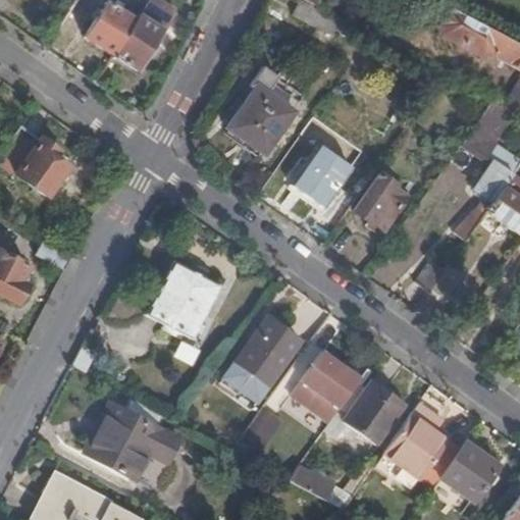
[(85,36),(114,54),(138,16),(111,0),(107,0),(85,36)]
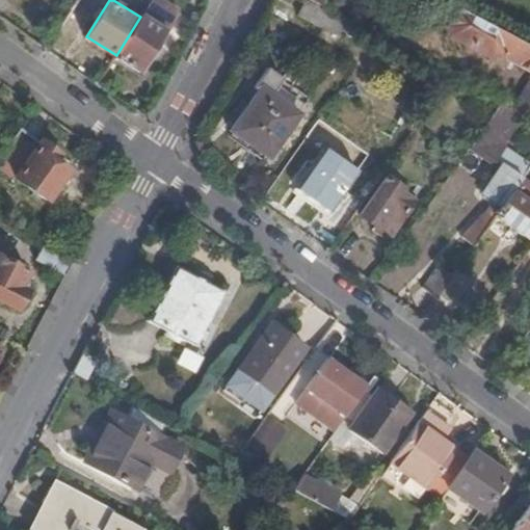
[(151,0),(140,17),(116,55),(140,70),(180,7),(167,0),(151,0)]
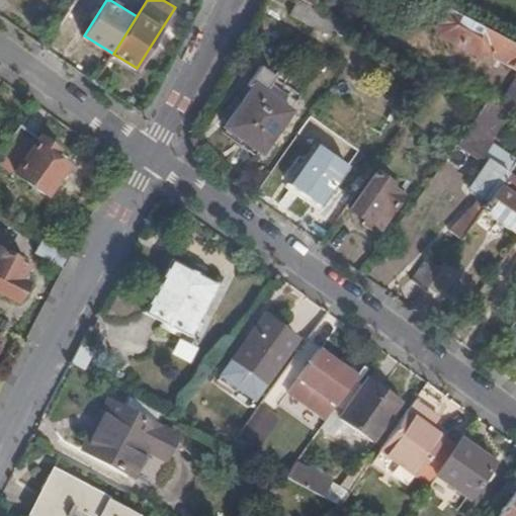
[(298,0),(290,15),(333,37),(337,31),(350,38),(355,28),(304,0),(298,0)]
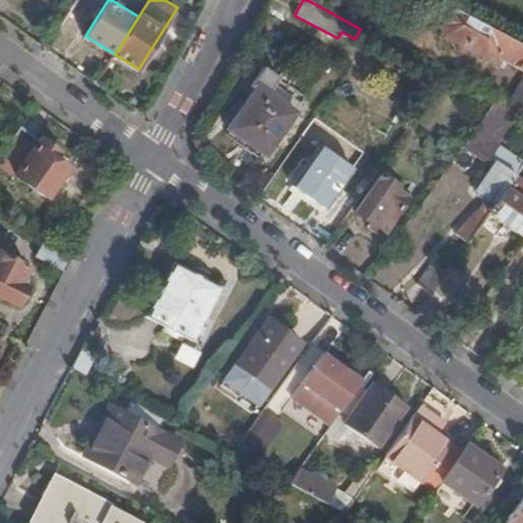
[(310,0),(329,10),(332,0),(310,0)]
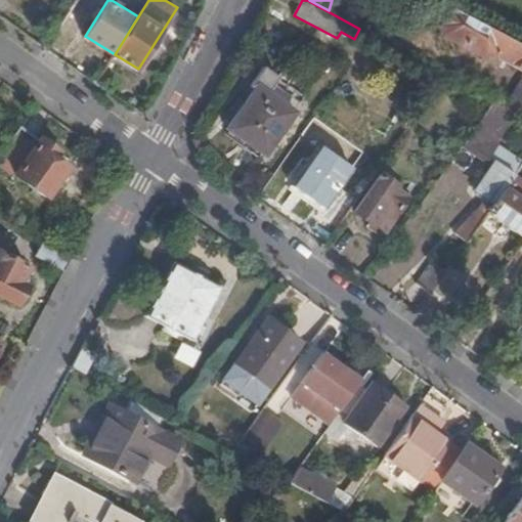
[(521,43),(449,4),(439,25),(441,35),(485,57),(494,55),(521,69),(521,43)]
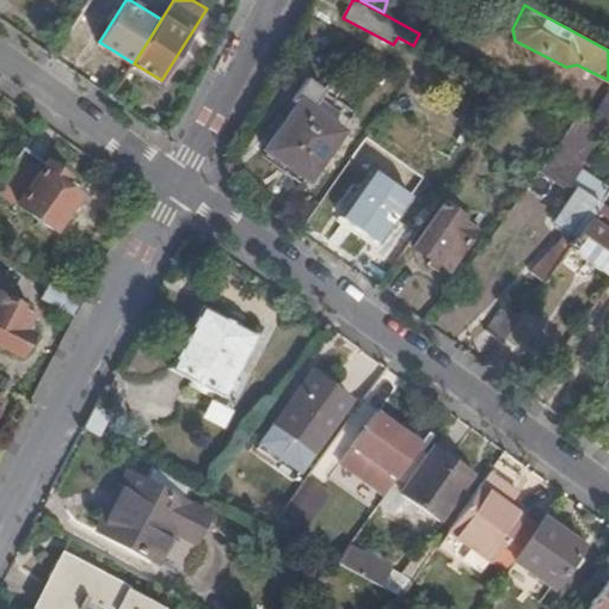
[(45,48),(55,55),(61,45),(51,40),(45,48)]
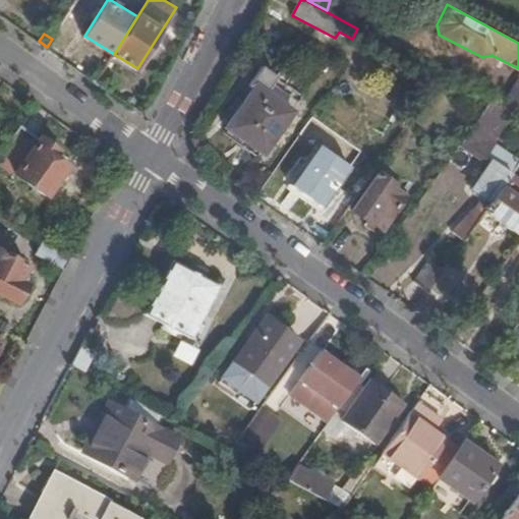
[(303,96),(263,65),(251,79),(256,82),(226,126),(263,152),(303,96)]
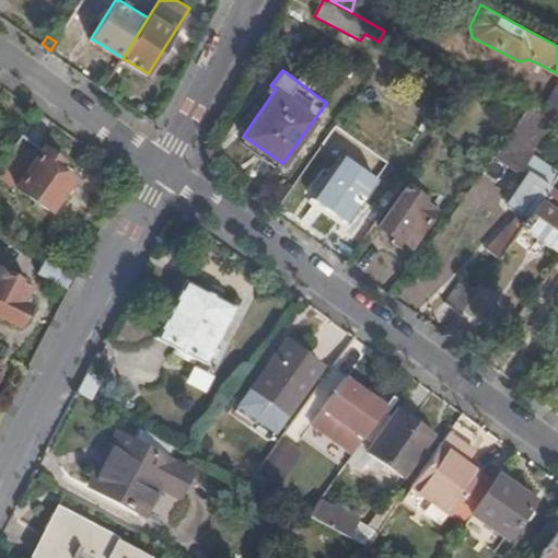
[(543,113),(549,117),(557,121),(557,88),(543,113)]
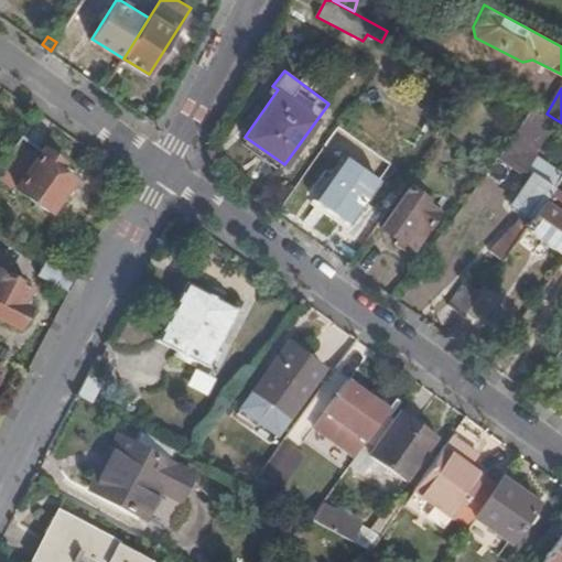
[(531,106),(498,152),(519,166),(553,118),(547,114),(531,106)]
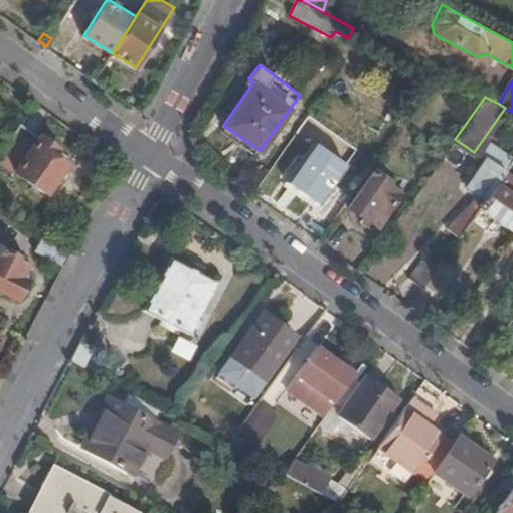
[(36,136),(19,123),(0,150),(0,159),(45,192),(67,163),(54,153),(57,147),(39,134),(36,136)]
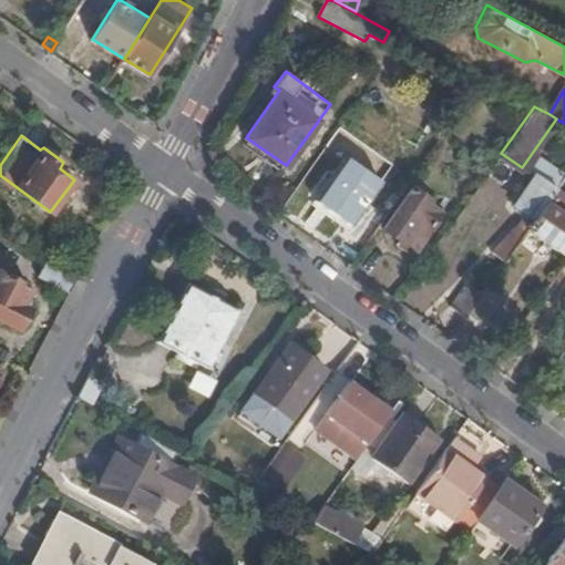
[(320,199),(351,221),(380,180),(349,157),(320,199)]
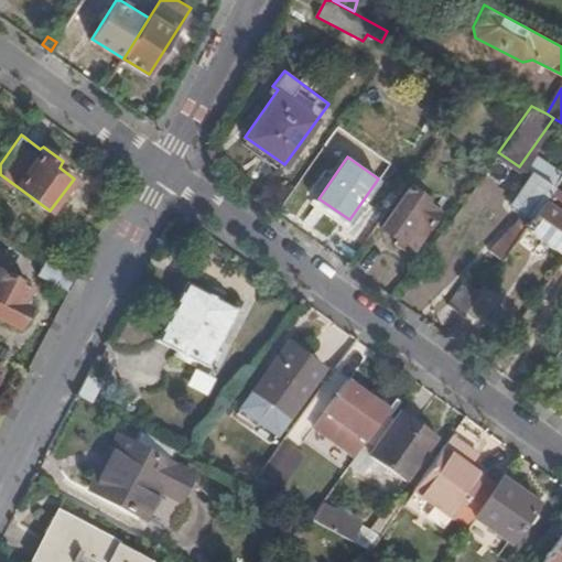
[(504,257),(526,227),(544,202),(561,175),(561,170),(551,162),(549,165),(544,162),(536,174),(531,171),(509,200),(521,208),(493,248),(504,257)]
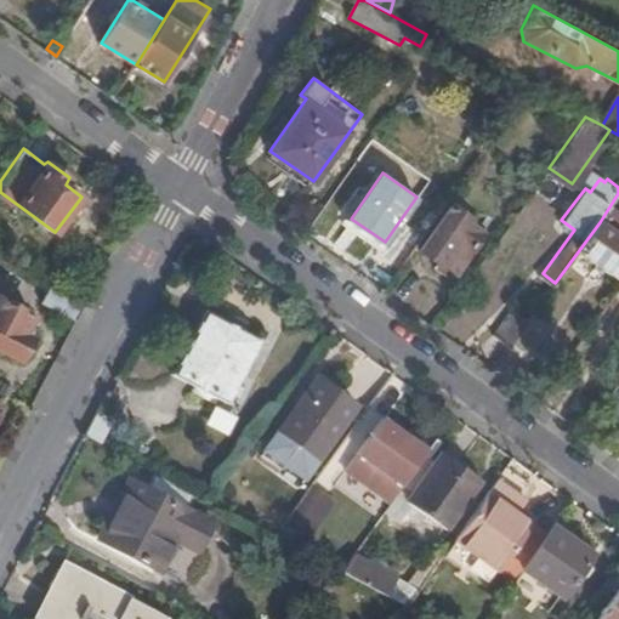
[(442,261),(455,271),(483,232),(470,221),(472,217),(453,203),(420,250),(439,263),(442,261)]
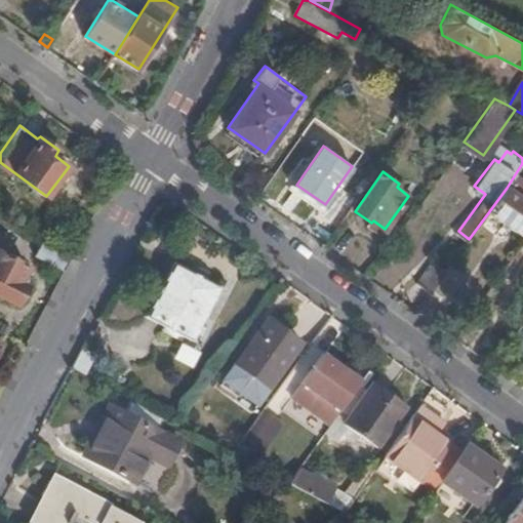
[(489,211),(522,236),(522,199),(507,188),(489,211)]
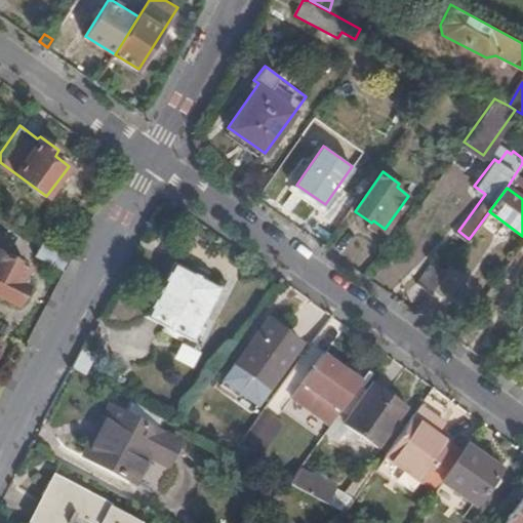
[(37,256),(64,269),(72,254),(45,240),(37,256)]
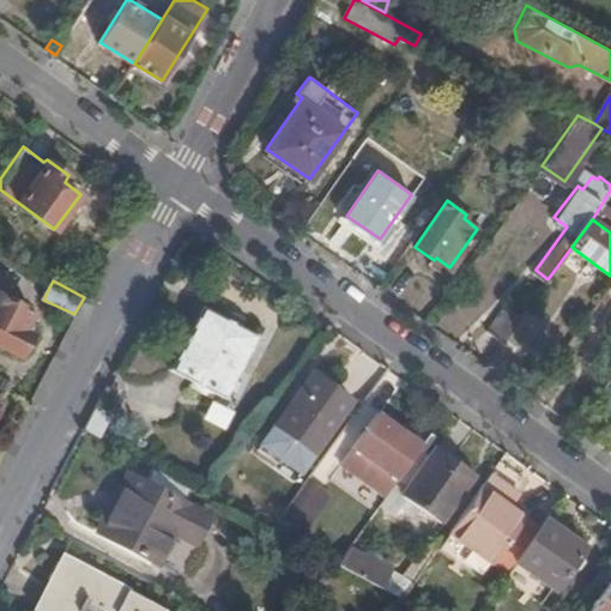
[(0,344),(19,356),(31,336),(23,331),(32,310),(0,292),(0,344)]
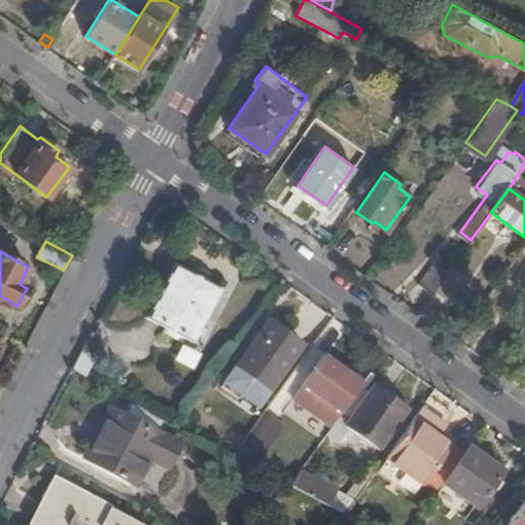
[(419,283),(432,293),(449,271),(436,260),(419,283)]
